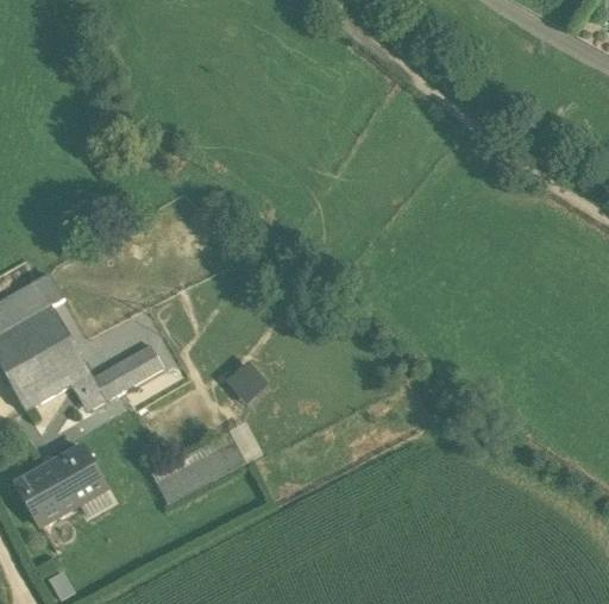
[(51,274),(39,281),(52,304),(66,297),(51,274)]
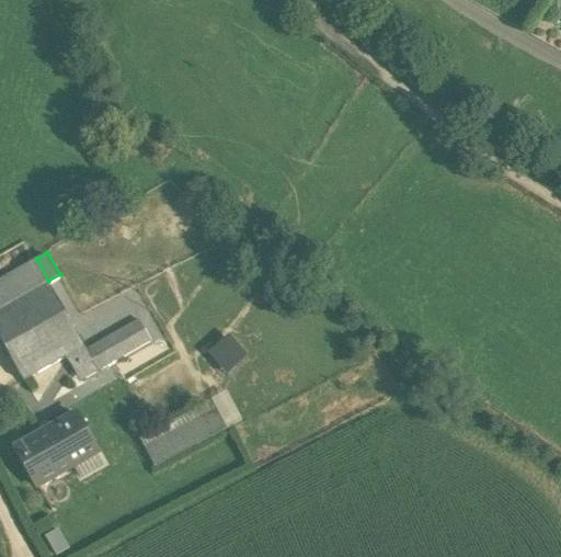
[(36,259),(0,280),(0,337),(9,353),(70,318),(48,281),(36,259)]
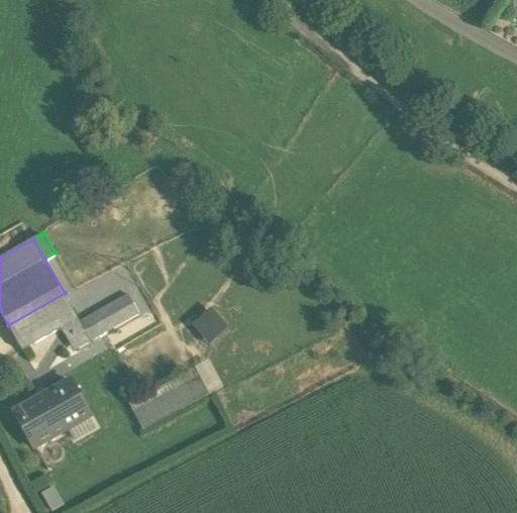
[(65,293),(8,325),(22,348),(67,323),(79,345),(139,311),(128,292),(79,320),(65,293)]
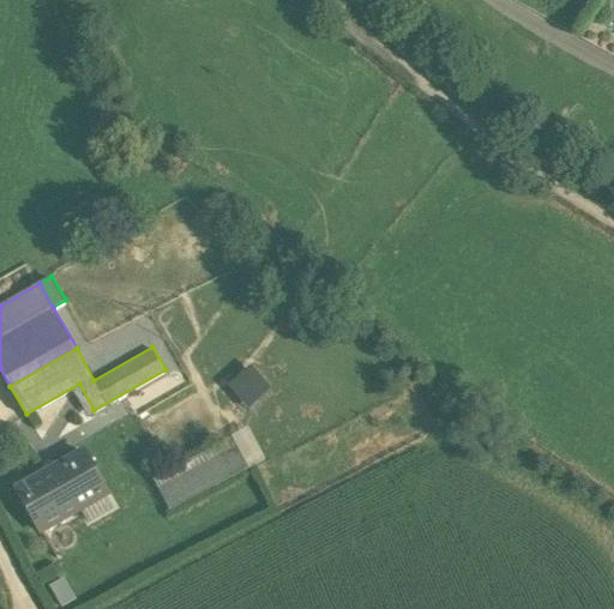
[(254,361),(232,383),(253,405),(276,384),(254,361)]
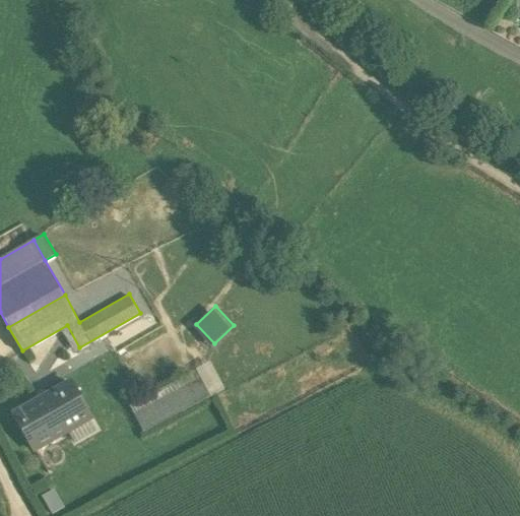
[(201,375),(134,410),(143,430),(211,393),(201,375)]
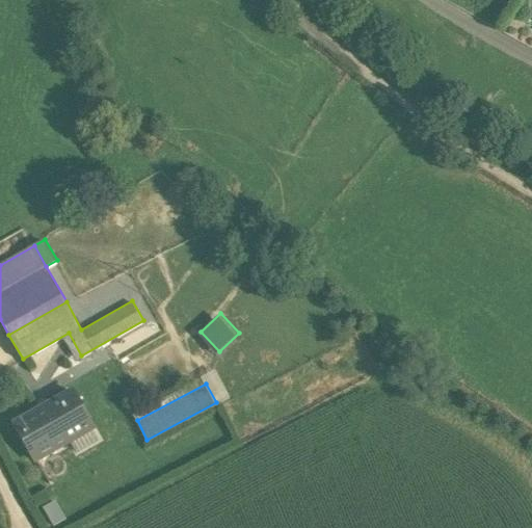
[(72,389),(48,402),(48,403),(15,421),(36,459),(94,427),(72,389)]
